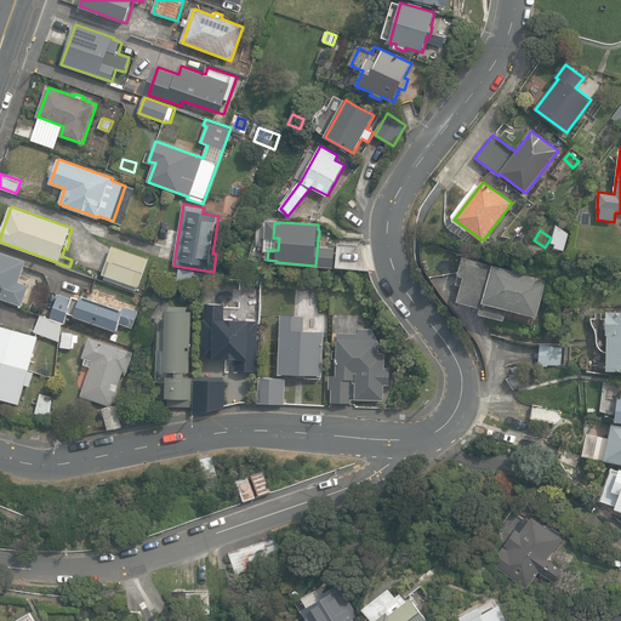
[(104,274),(138,286),(149,258),(114,246),(104,274)]
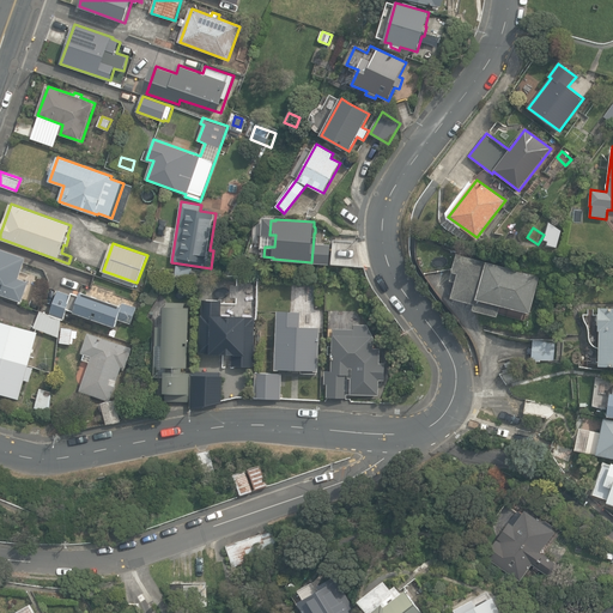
[(0,293),(22,302),(29,281),(19,278),(26,259),(0,248),(0,293)]
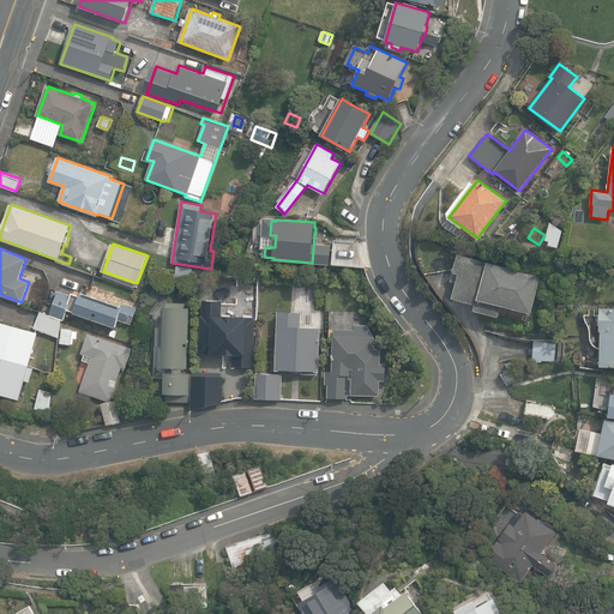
[(475,309),(498,317),(501,305),(530,313),(540,277),(458,254),(453,272),(459,274),(453,298),(476,304),(475,309)]
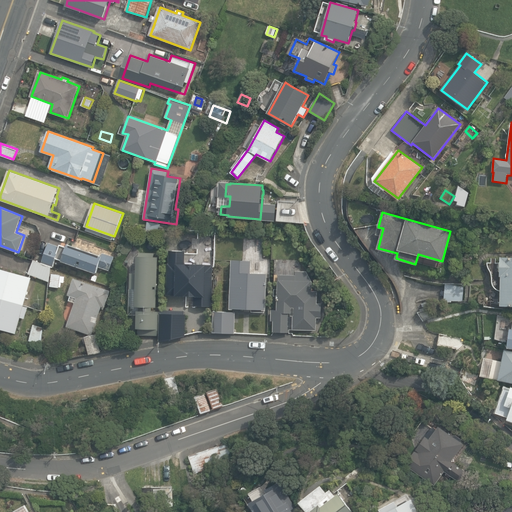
[(51,265),(54,257),(94,271),(96,265),(112,271),(117,257),(101,251),(100,255),(65,242),(64,246),(58,244),(47,241),(40,261),(51,265)]
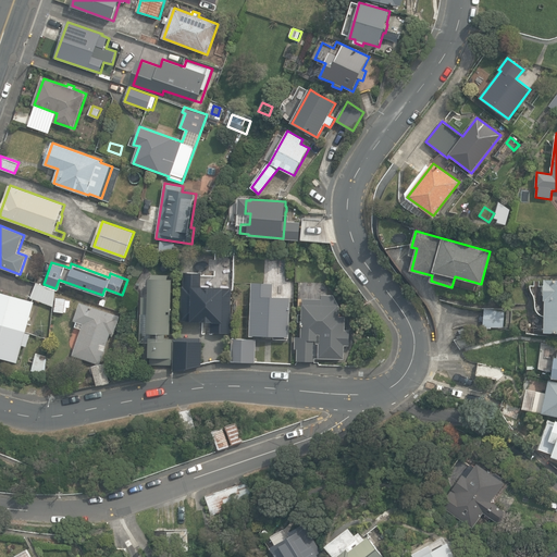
[(212,332),(232,333),(233,288),(201,287),(202,273),(185,272),(185,286),(183,286),(182,321),(201,321),(201,325),(212,325),(212,332)]
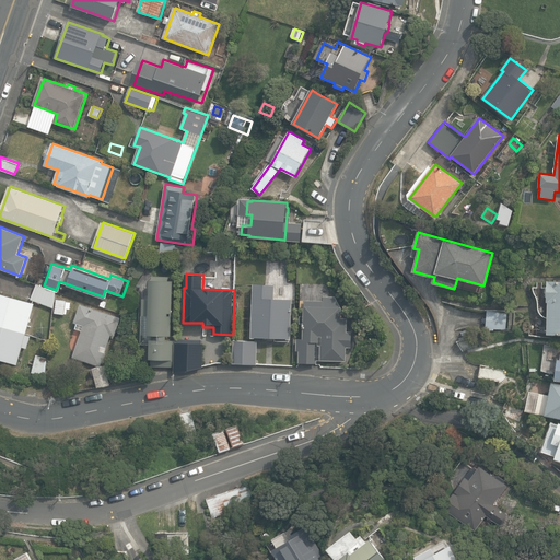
[(168,280),(168,277),(152,276),(152,281),(150,281),(149,299),(142,299),(141,343),(150,345),(150,359),(151,359),(151,366),(173,366),(174,340),(172,340),(173,280),(168,280)]
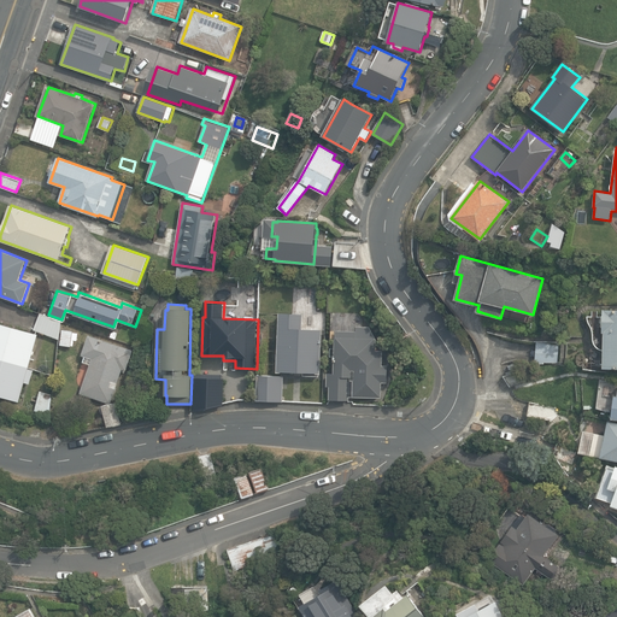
[(276,369),(318,370),(319,327),(300,327),(301,312),(277,311),(276,369)]
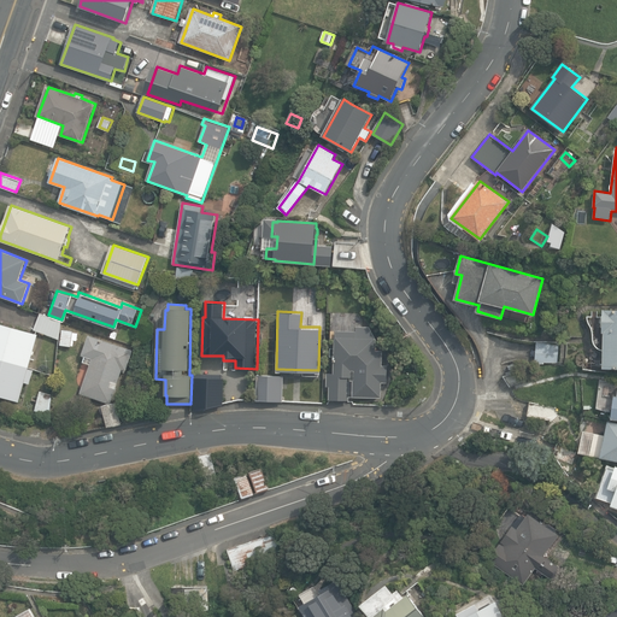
[(616,311),(601,311),(601,316),(587,316),(587,321),(591,324),(592,331),(594,344),(599,348),(603,350),(603,369),(616,368),(616,311)]
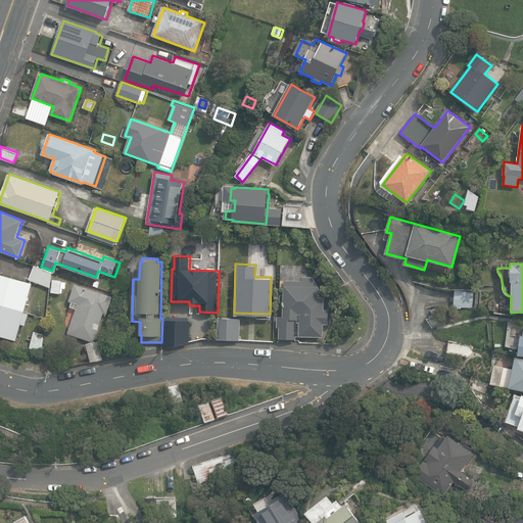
[(30,279),(51,287),(52,273),(35,266),(30,279)]
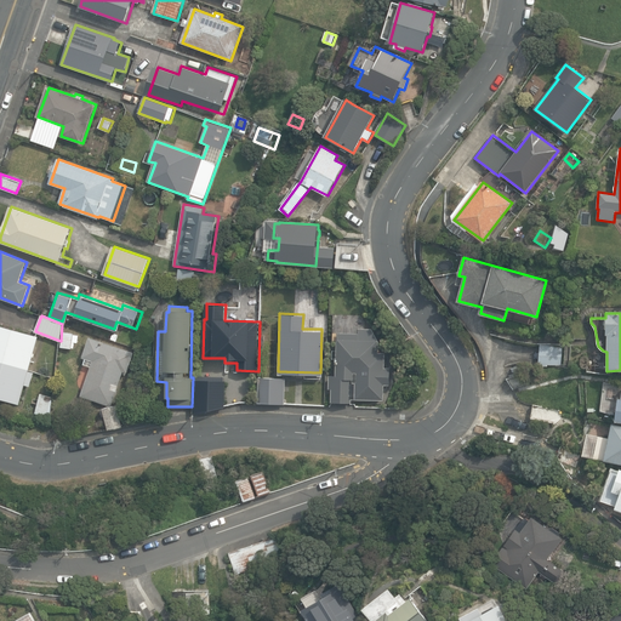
[(0,398),(21,404),(26,385),(30,387),(34,372),(29,371),(39,336),(0,325),(0,398)]
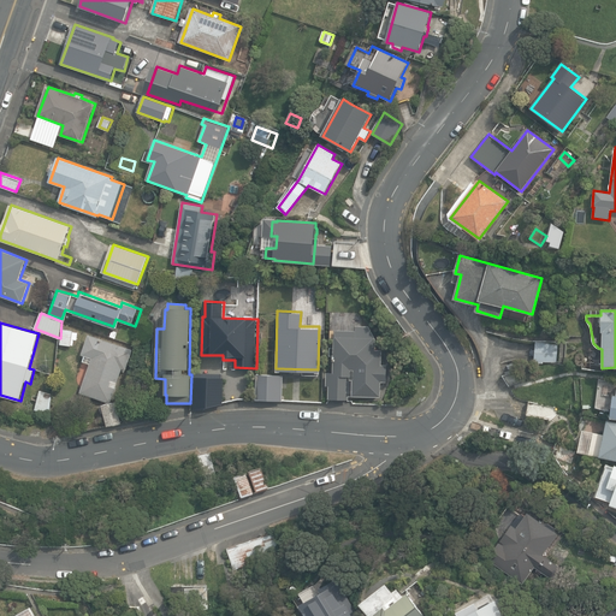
[(375,338),(369,325),(356,325),(355,331),(335,330),(333,371),(353,372),(353,380),(374,381),(375,338)]
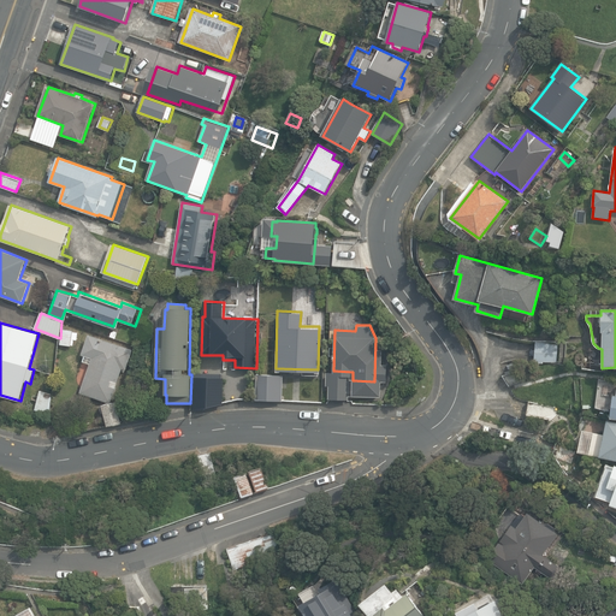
[(60,344),(73,345),(75,331),(63,330),(60,344)]
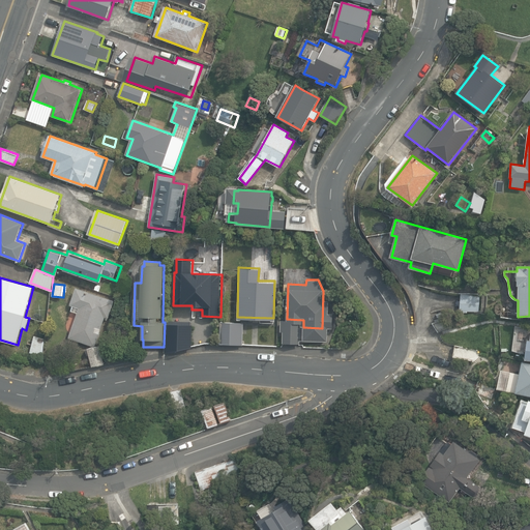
[(70,337),(95,346),(106,317),(109,318),(114,301),(78,288),(71,304),(75,305),(72,311),(79,313),(70,337)]
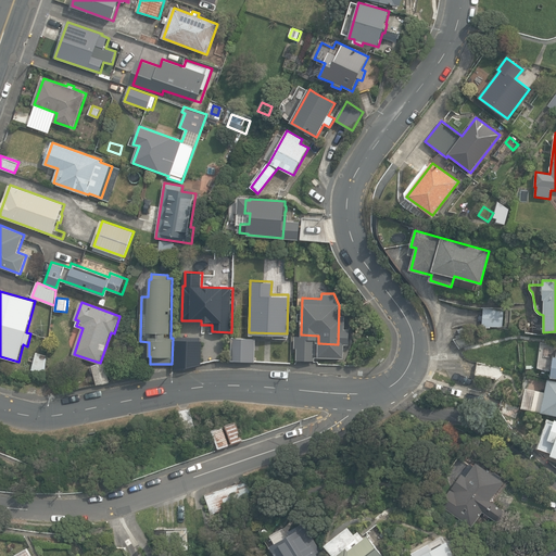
[(483,327),(491,327),(491,326),(503,327),(504,310),(484,308),(483,327)]
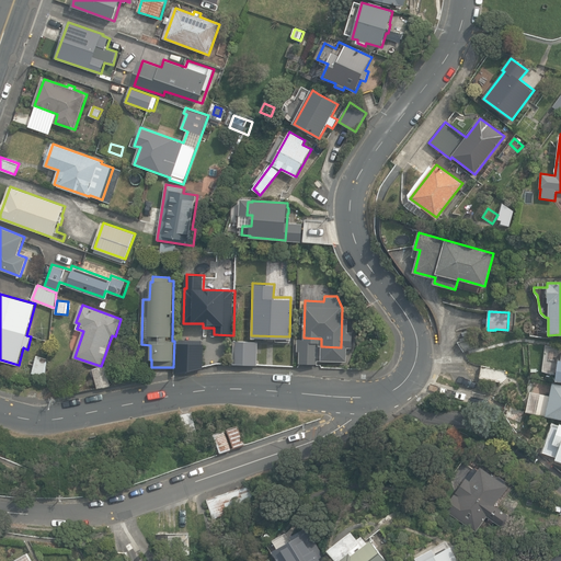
[(175,341),(175,370),(187,367),(187,369),(193,368),(193,366),(203,364),(204,342),(196,341),(196,338),(185,336),(185,341),(175,341)]
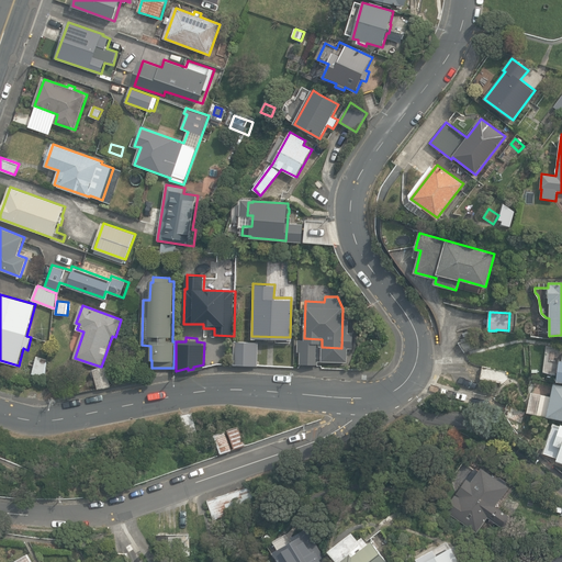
[(459,343),(464,352),(484,348),(478,338),(459,343)]
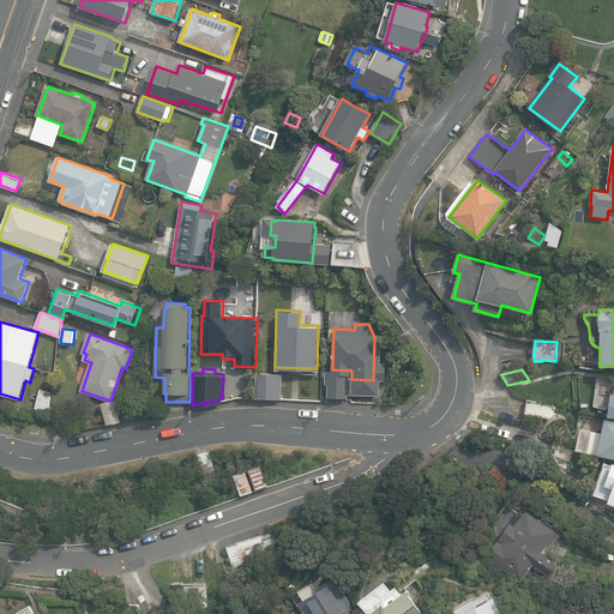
[(254,396),(280,397),(281,372),(256,371),(254,396)]
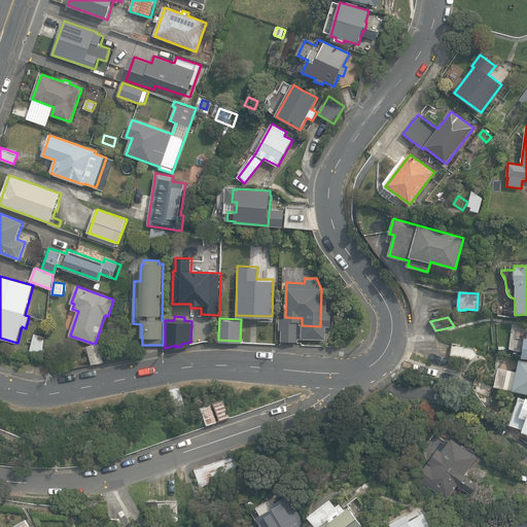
[(278,344),(290,345),(291,325),(279,325),(278,344)]
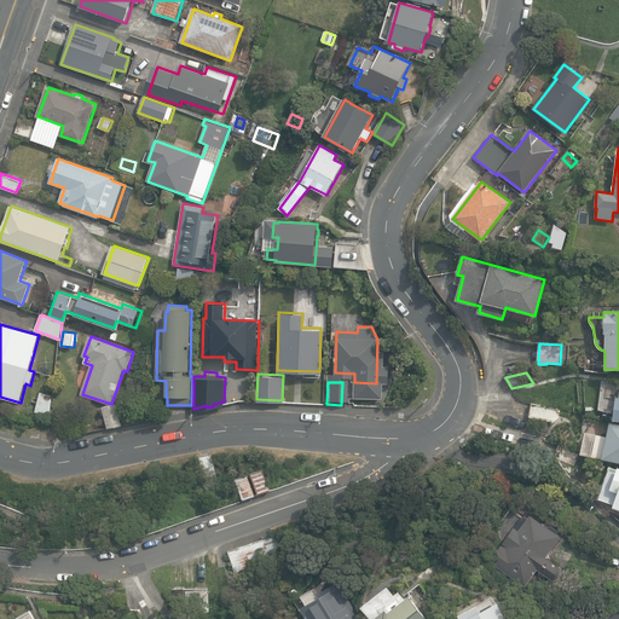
[(36,411),(51,416),(53,397),(41,392),(36,411)]
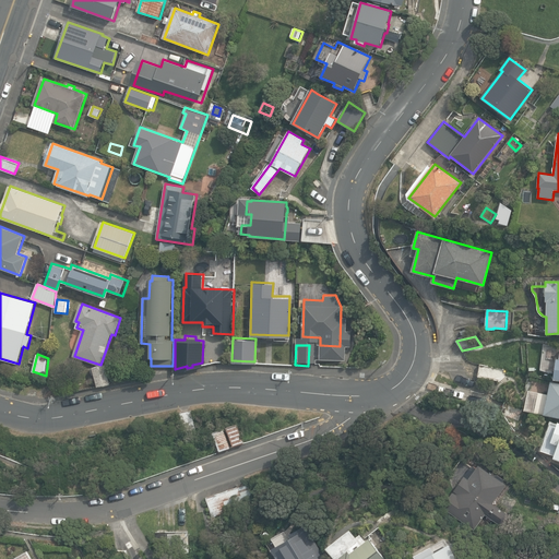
[(94,367),(98,387),(110,383),(106,365),(94,367)]
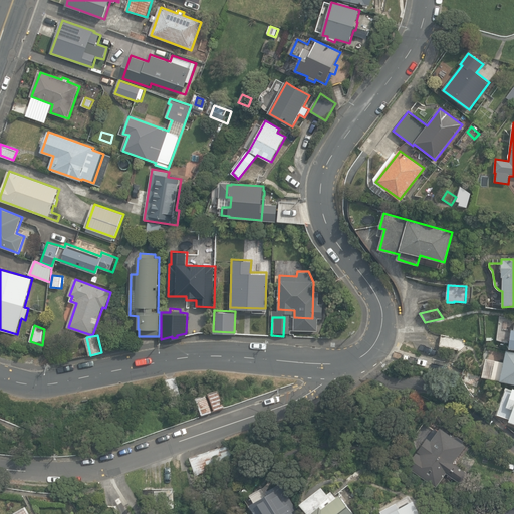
[(440,345),(461,349),(469,340),(442,335),(440,345)]
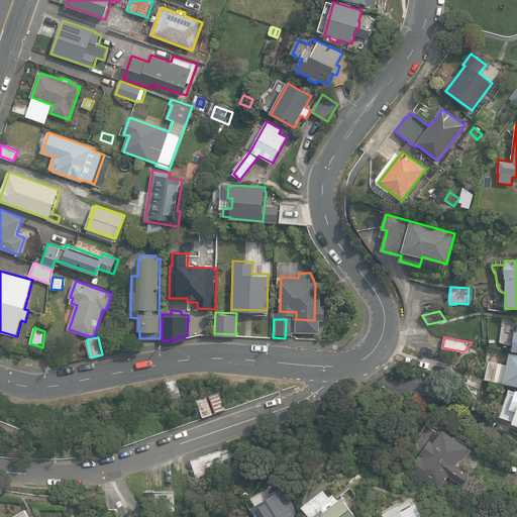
[(516,386),(516,354),(509,353),(507,365),(488,360),(484,380),(516,386)]
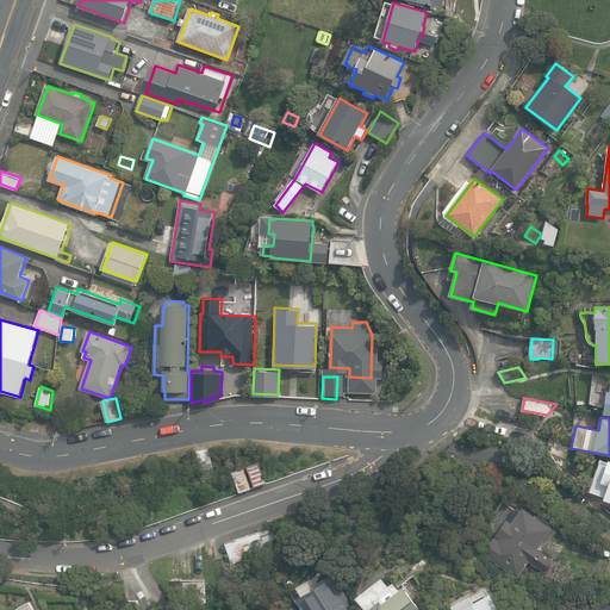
[(198,450),(203,473),(215,471),(209,448),(198,450)]
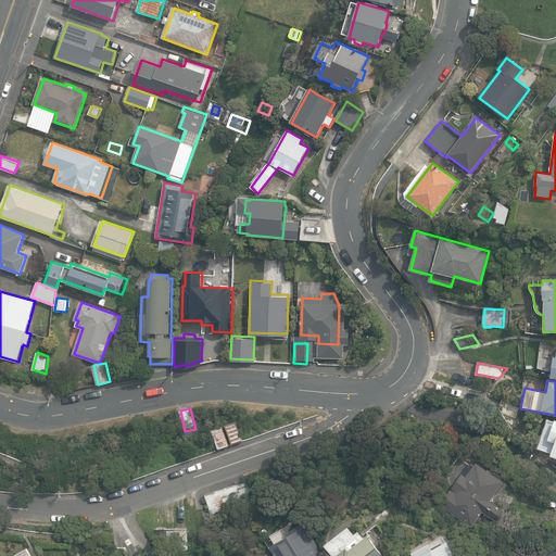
[(226,426),(232,444),(243,440),(237,421),(226,426)]
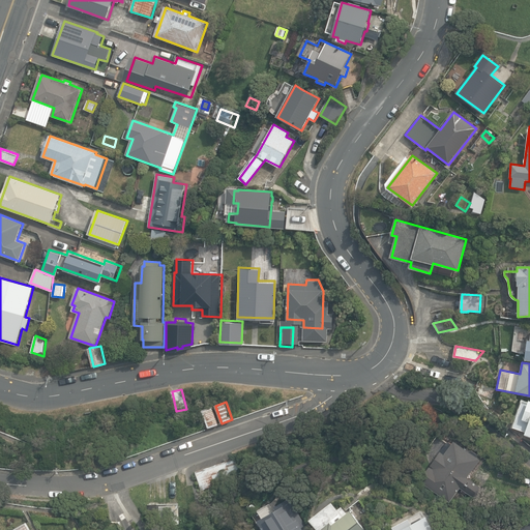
[(203,410),(208,428),(218,423),(212,407),(203,410)]
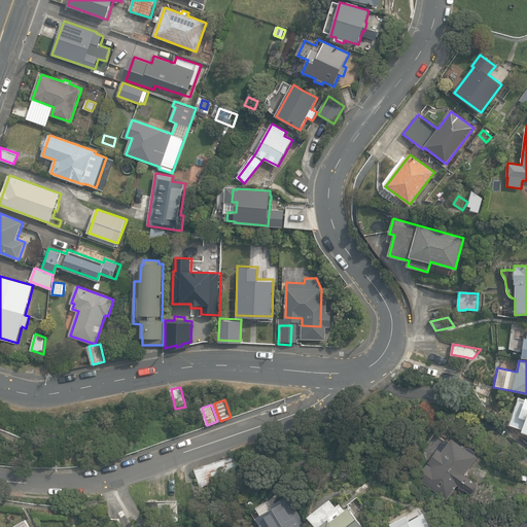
[(466,449),(451,438),(449,443),(445,440),(419,477),(427,482),(424,486),(447,501),(458,486),(473,497),(481,486),(463,475),(477,456),(473,454),(475,452),(467,447),(466,449)]
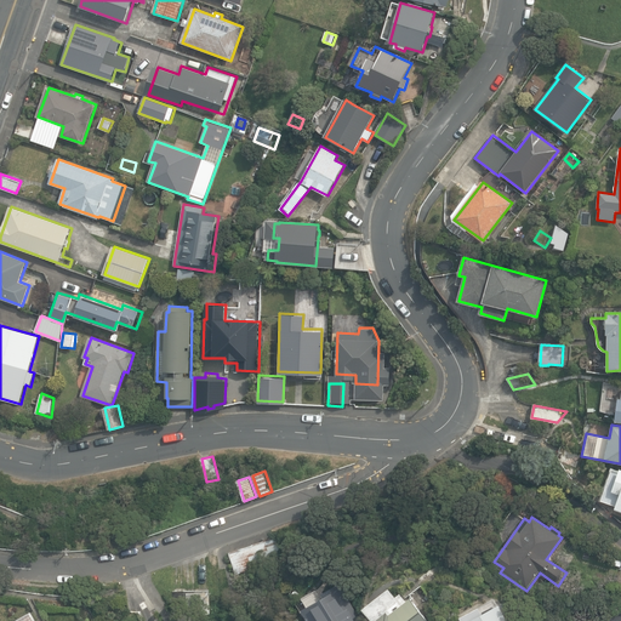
[(231,553),(238,576),(284,560),(277,537),(231,553)]
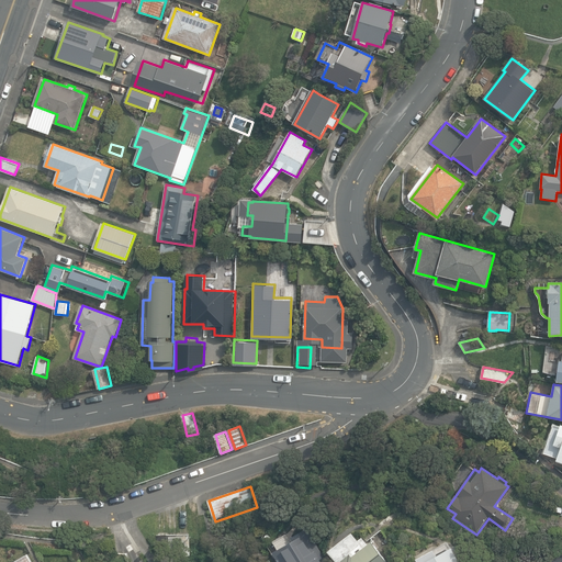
[(274,550),(281,561),(318,561),(325,559),(319,550),(306,527),(291,536),(293,539),(274,550)]
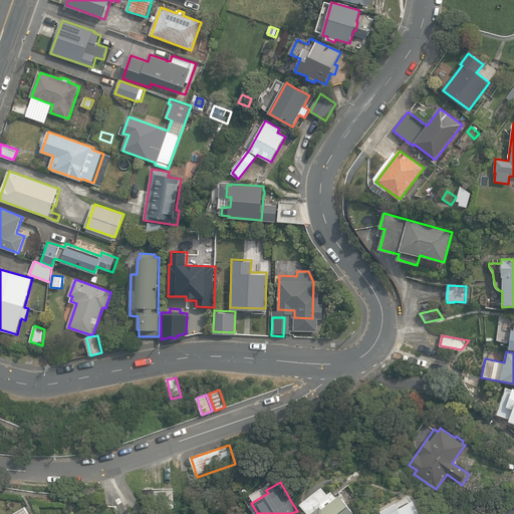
[(301,503),(309,513),(354,513),(340,495),(336,498),(331,491),(327,494),(322,487),(301,503)]
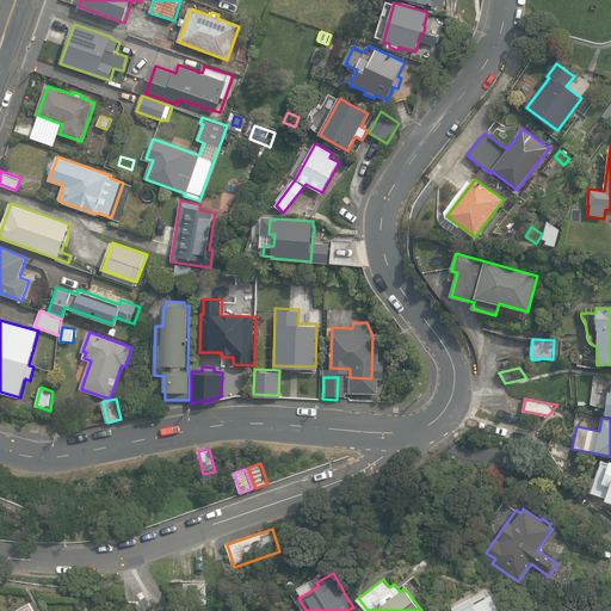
[(209,581),(172,582),(172,604),(209,603),(209,581)]
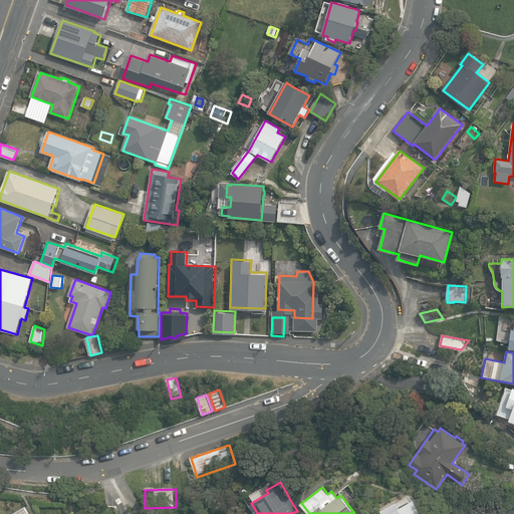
[(421,513),(415,500),(412,501),(409,495),(380,509),(382,513),(421,513)]
